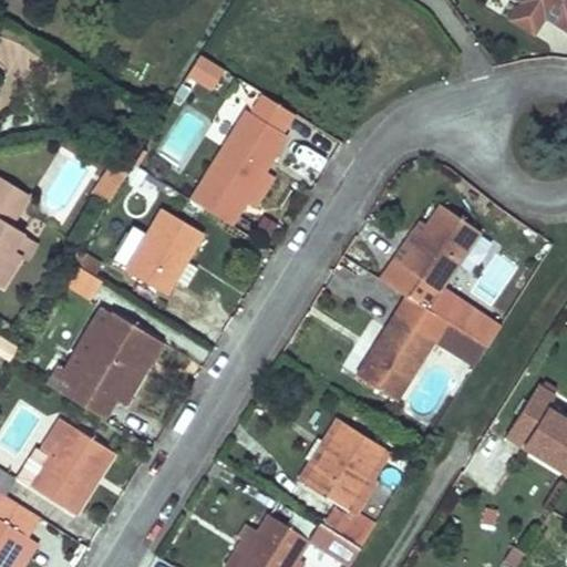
[(543,11),(525,0),(521,0),(513,14),(533,28),(543,11)]
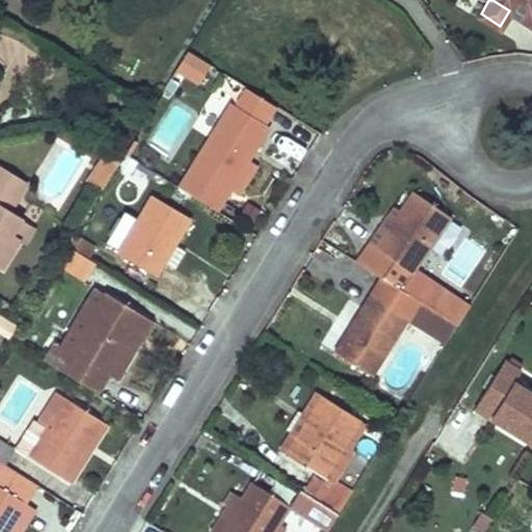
[(531,0),(493,0),(509,10),(531,24),(531,0)]
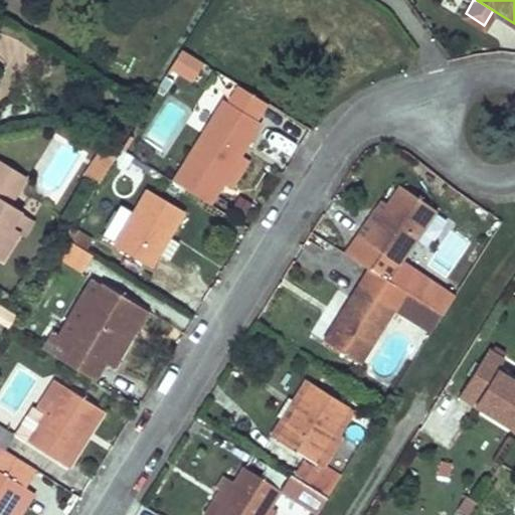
[(169,68),(190,81),(203,62),(181,48),(169,68)]
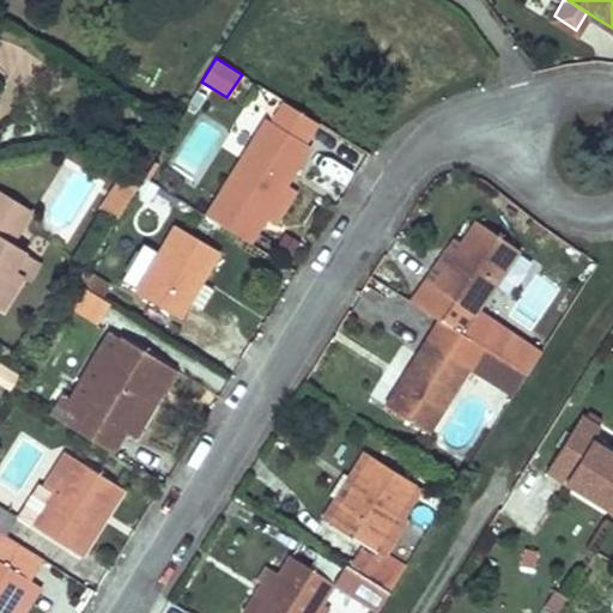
[(289,103),(286,101),(273,122),(307,144),(320,122),(289,103)]
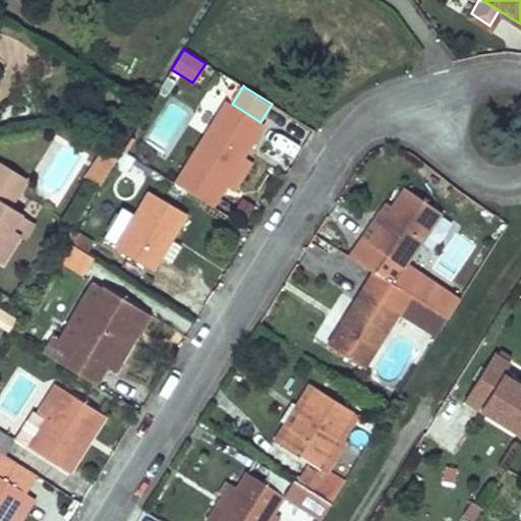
[(227,101),(177,183),(215,207),(228,185),(236,172),(244,158),(265,125),(261,122),(232,104),(227,101)]
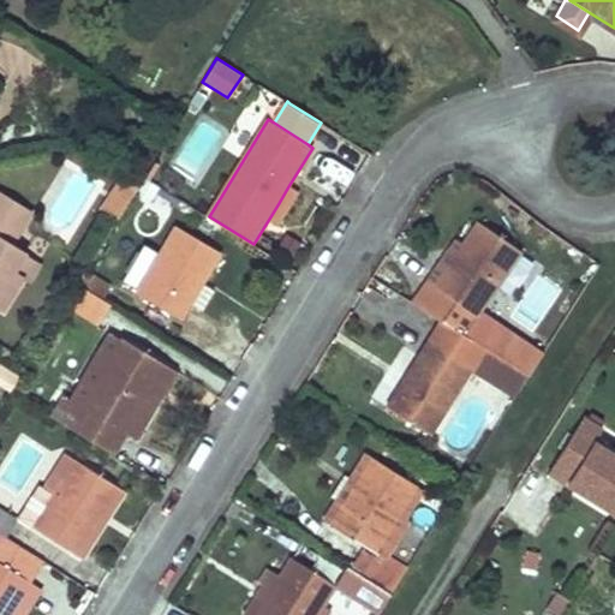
[(299,193),(288,186),(279,203),(269,219),(279,225),(299,193)]
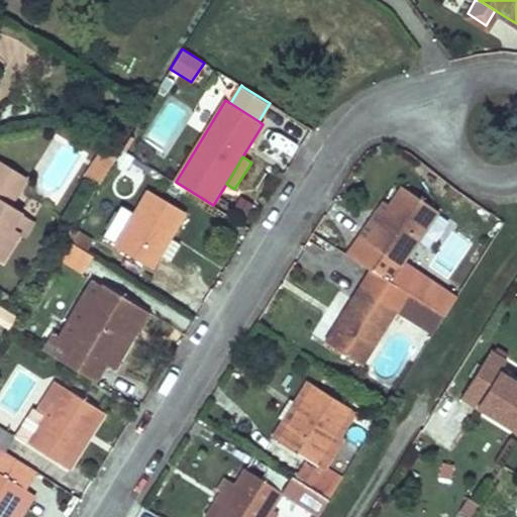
[(28,181),(0,163),(0,238),(0,239),(12,247),(21,232),(14,228),(24,213),(13,205),(28,181)]
